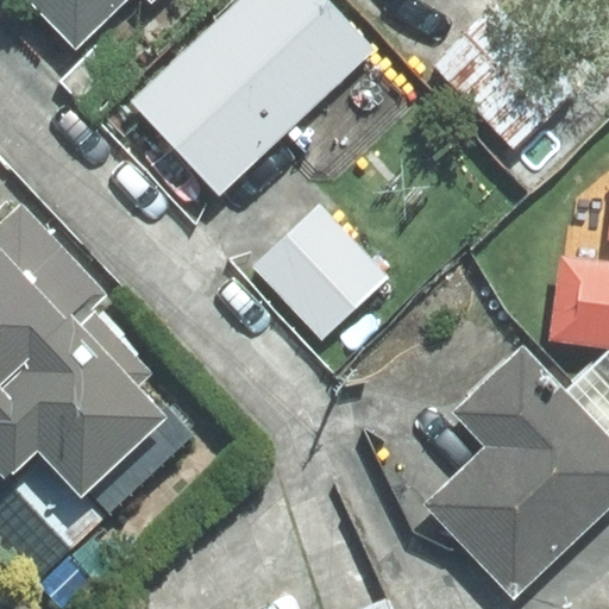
[(30,0),(76,46),(123,0),(151,0),(152,0),(30,0)]
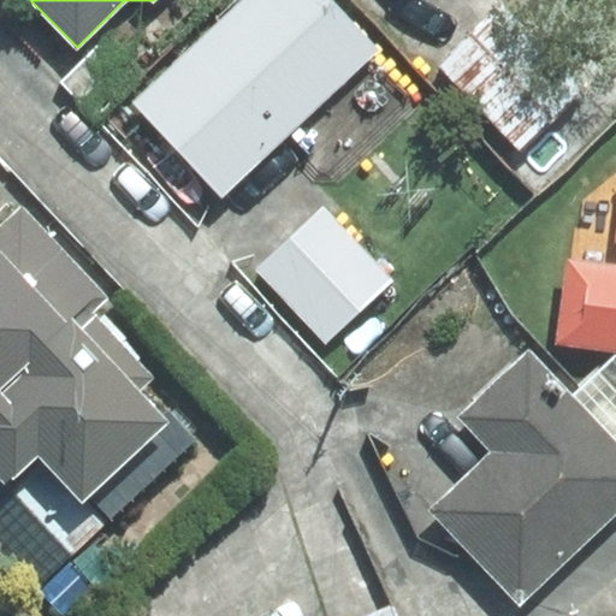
[(369,57),(378,49),(331,0),(243,0),(132,102),(221,197),(289,136),(336,185),(418,110),(369,57)]
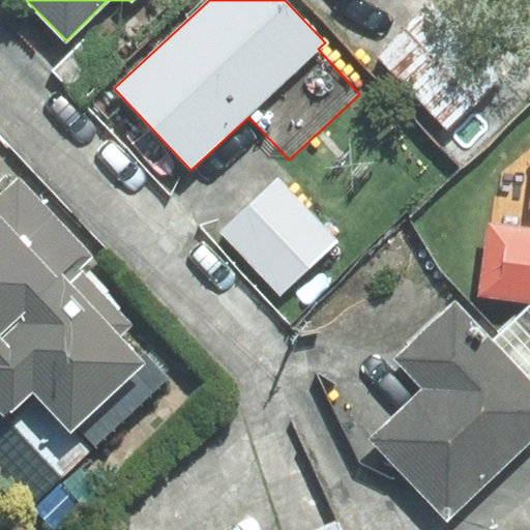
[(431,4),(377,57),(447,127),(500,75),(431,4)]
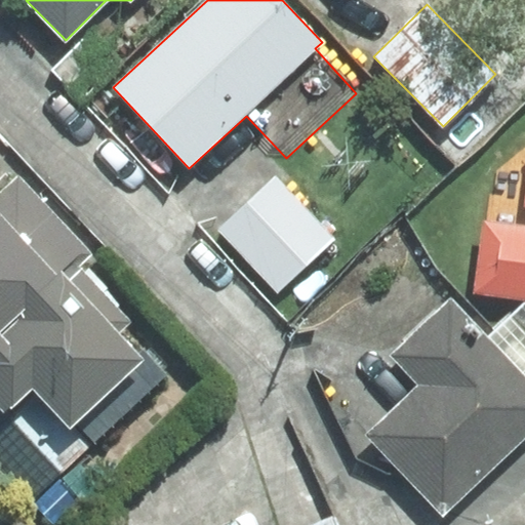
[(482,218),(473,295),(524,300),(524,147),(497,170),(494,192),(489,191),(485,218),(482,218)]
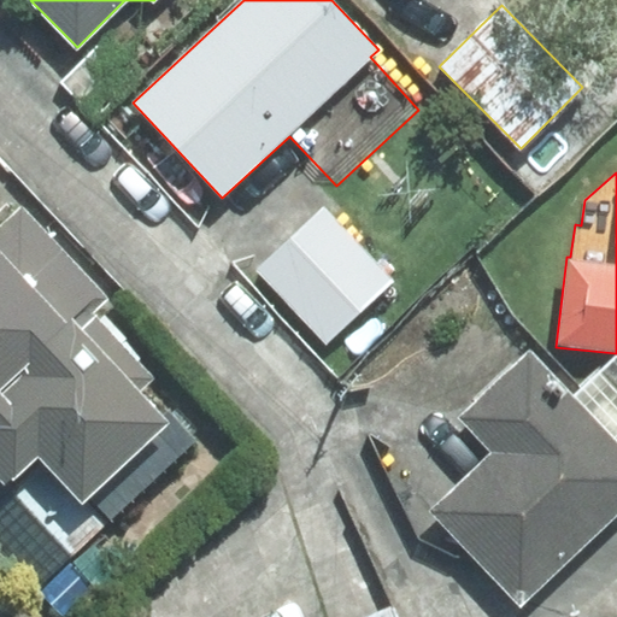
[(109,299),(23,207),(16,213),(7,204),(0,210),(0,551),(39,592),(198,444),(168,412),(163,417),(140,392),(154,378),(93,313),(109,299)]
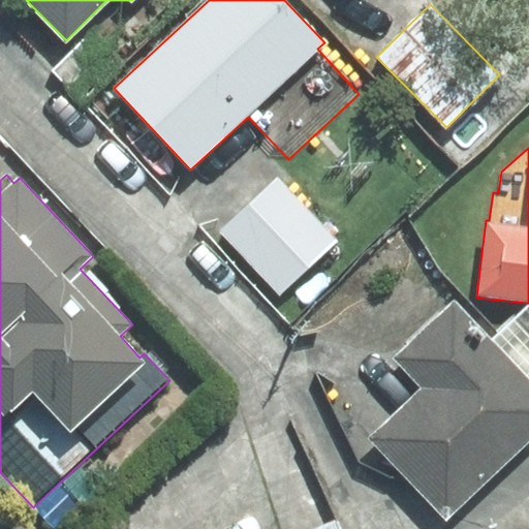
[(336,242),(277,179),(221,230),(280,293),(336,242)]
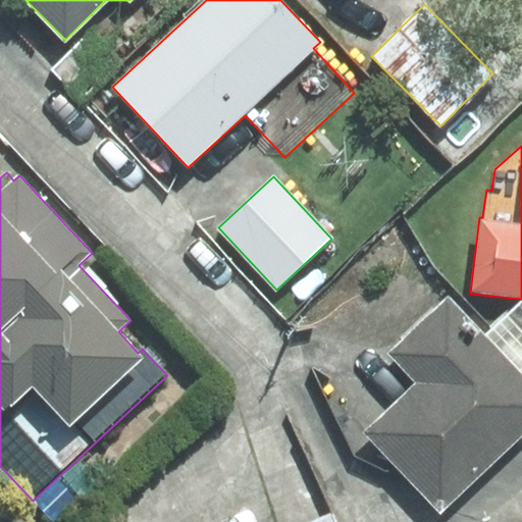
[(441,510),(521,433),(521,375),(484,336),(449,298),(392,352),(419,382),(367,431),(441,510)]
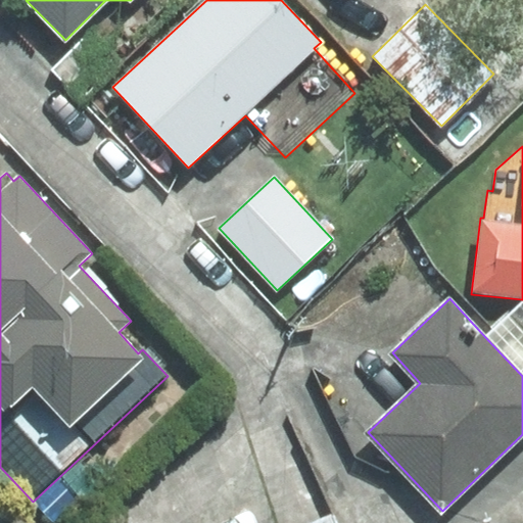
[(522,300),(485,337),(522,376),(522,300)]
